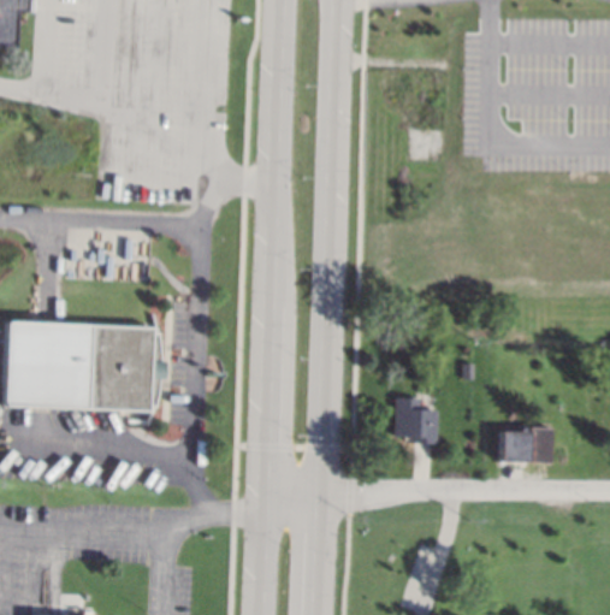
[(33,0),(33,10),(19,10),(18,45),(0,43),(0,0),(33,0)]
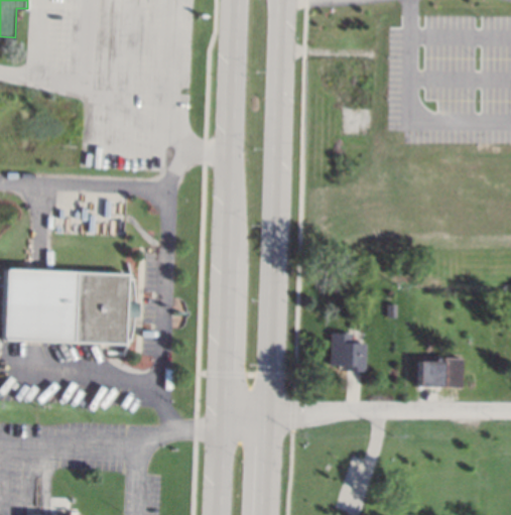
[(129,276),(134,276),(133,338),(127,338),(126,341),(5,338),(7,269),(129,272),(129,276)]
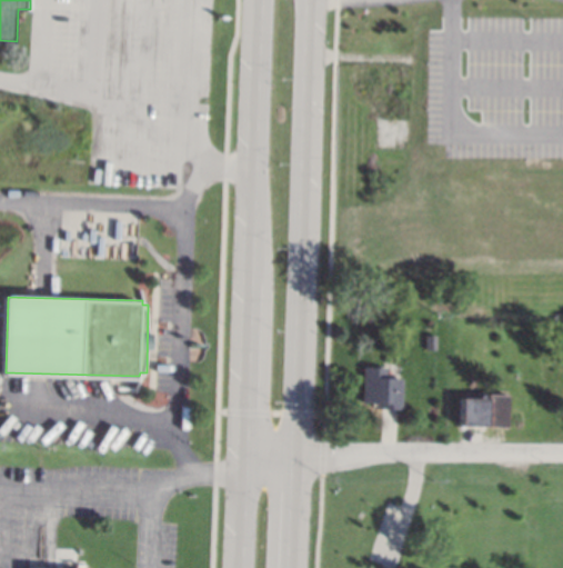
[(439,348),(428,348),(428,334),(440,334),(439,348)]
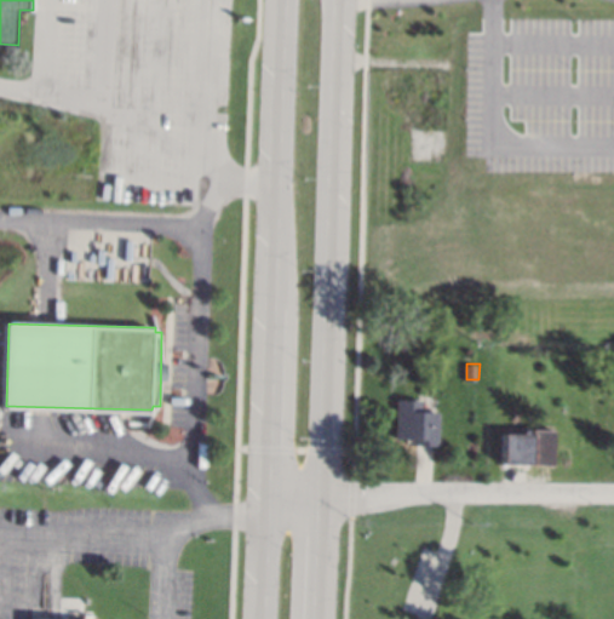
[(423,399),(423,410),(441,411),(440,443),(411,442),(411,437),(397,436),(399,397),(423,399)]
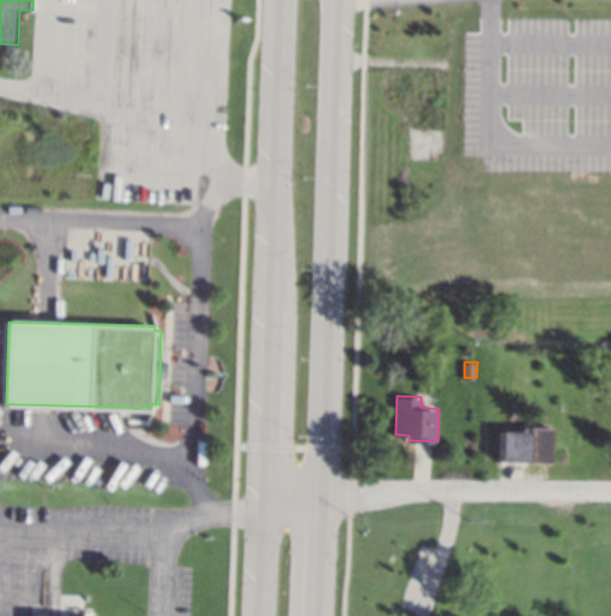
[(521,429),(530,429),(530,426),(553,426),(552,461),(500,459),(501,429),(509,429),(510,423),(521,423),(521,429)]
